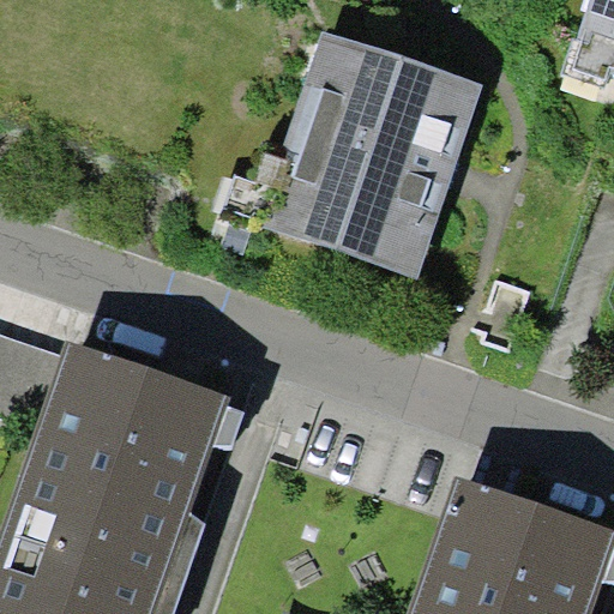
[(613,0),(600,0),(584,52),(613,61),(613,0)]
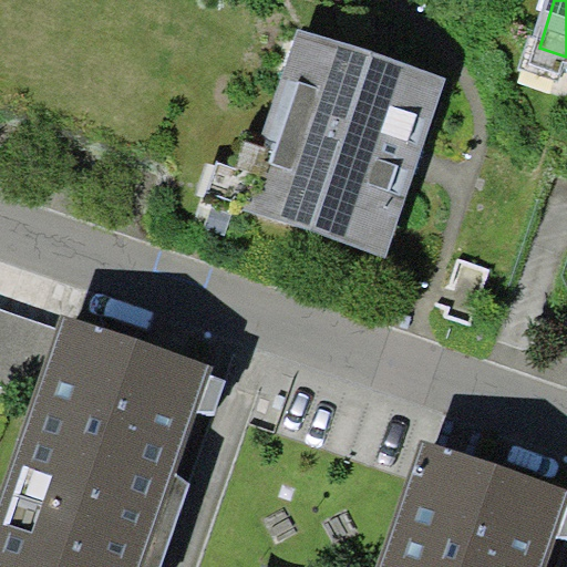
[(446,79),(298,28),(261,133),(271,136),(246,209),(385,257),(446,79)]
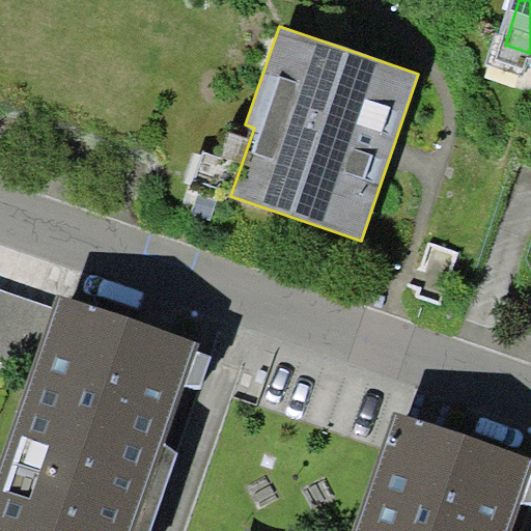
[(0,288),(0,360),(31,372),(54,308),(0,288)]
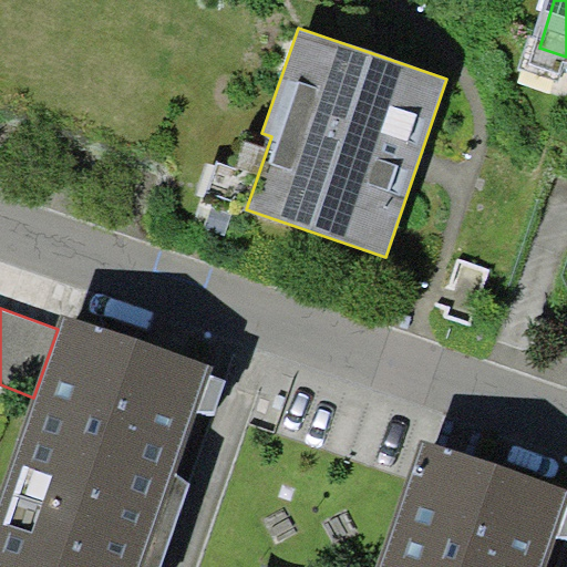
[(158,566),(224,379),(71,327),(0,531),(0,566),(158,566)]
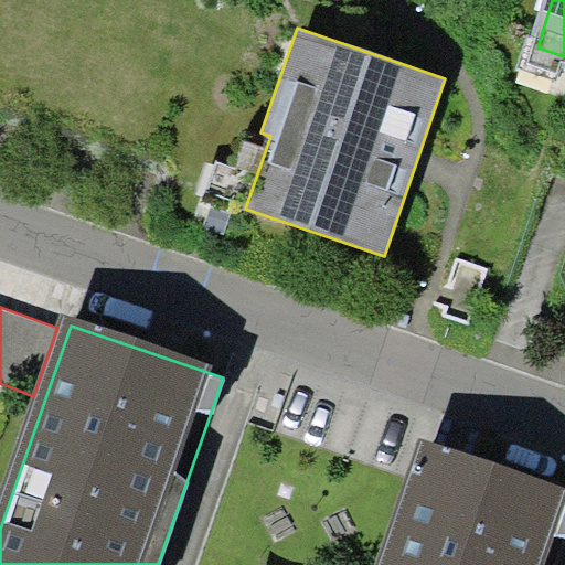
[(554,564),(564,533),(564,499),(425,451),(385,564),(554,564)]
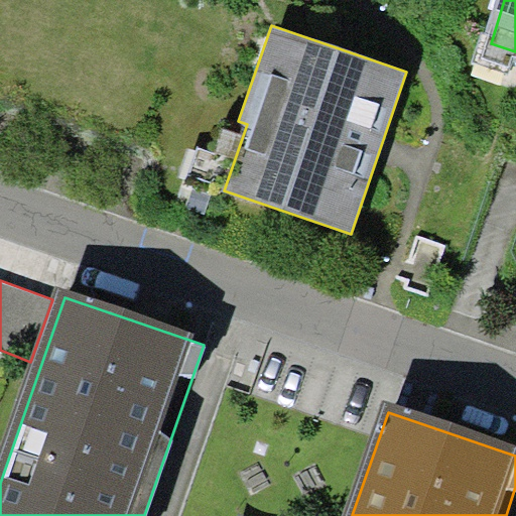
All buildings are outlined.
